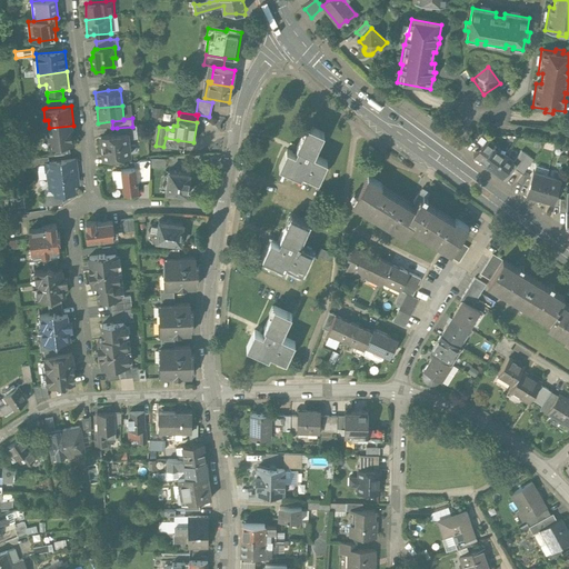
[(323,132),(306,125),(297,147),(298,147),(296,153),(287,149),(279,166),(300,176),(302,173),(318,180),(327,161),(313,155),(323,132)]
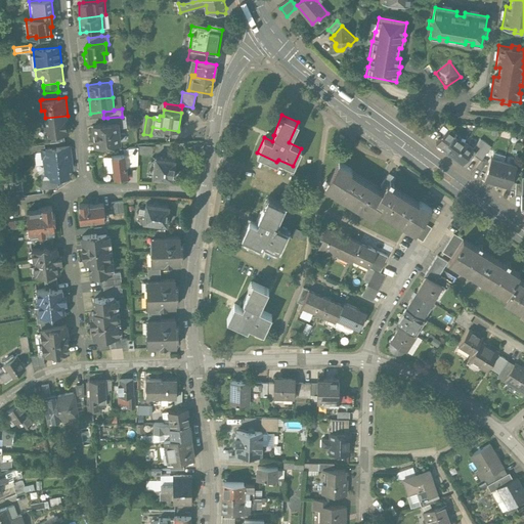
[(46,128),(47,134),(49,135),(63,133),(69,132),(68,116),(45,118),(42,118),(44,128),(46,128)]
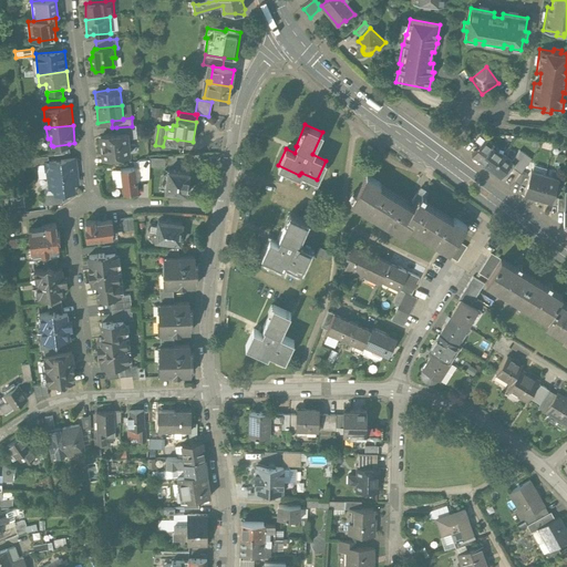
[(116,127),(116,134),(126,133),(127,138),(137,137),(136,125),(132,126),(116,127)]
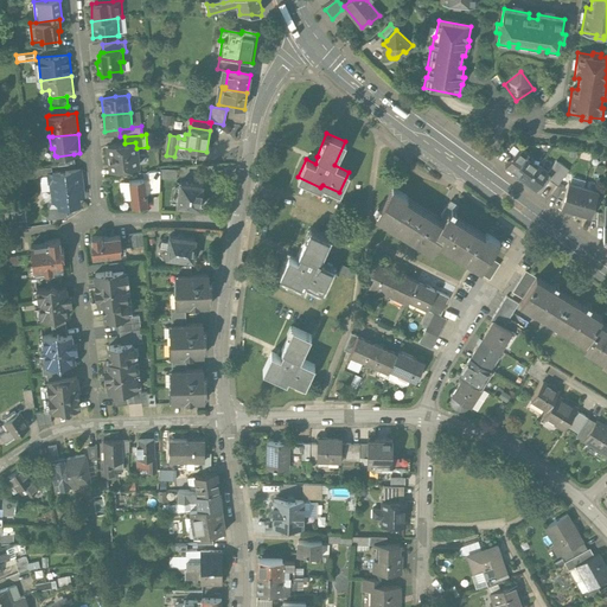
[(107,146),(110,170),(122,167),(126,171),(128,167),(139,166),(136,148),(135,142),(125,144),(107,146)]
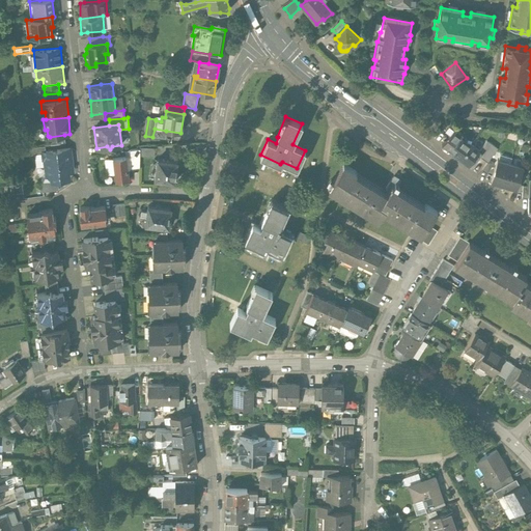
[(441,145),(452,152),(456,146),(454,145),(460,137),(463,134),(454,128),(453,129),(448,124),(444,131),(449,134),(441,145)]
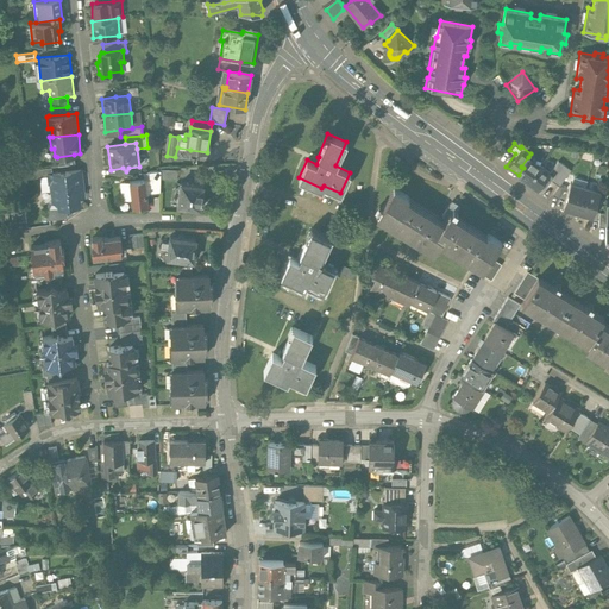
[(177,148),(175,157),(189,158),(190,150),(177,148)]
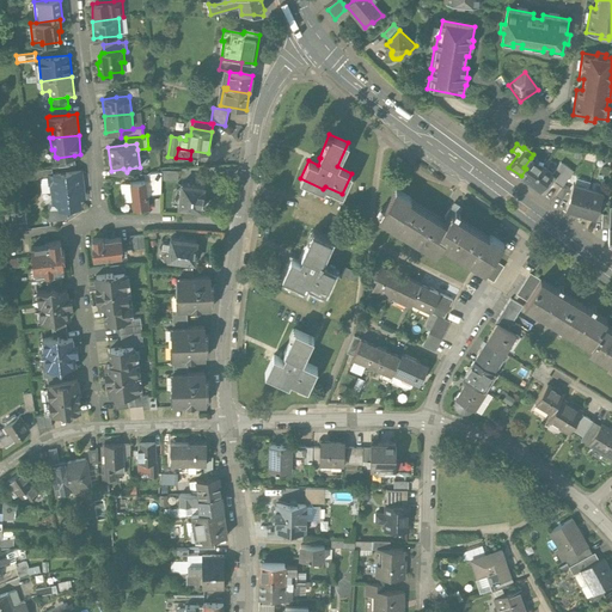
[(74,155),(57,158),(59,166),(75,165),(74,155)]
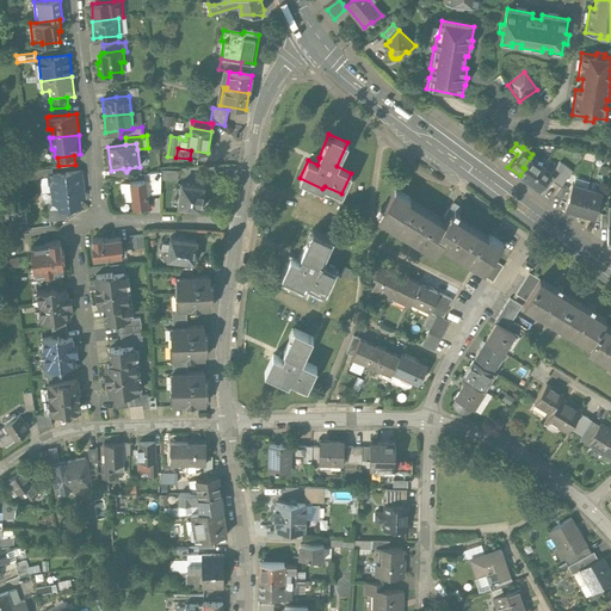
[(537,159),(535,158),(532,160),(530,158),(523,167),(525,168),(520,176),(530,183),(542,166),(535,161),(537,159)]
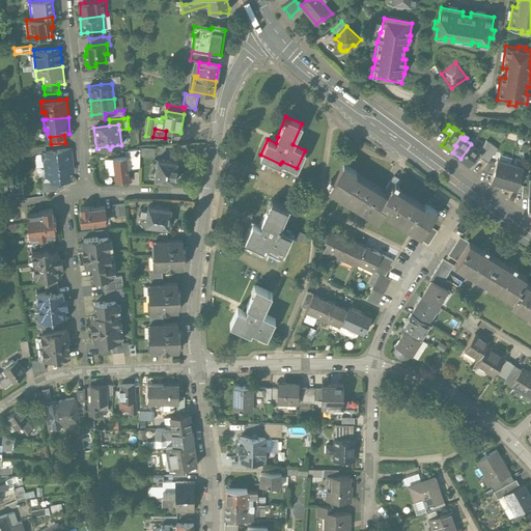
[(474,146),(471,144),(460,159),(469,165),(473,160),(476,161),(479,157),(482,152),(479,150),(481,148),(478,147),(477,149),(474,146)]
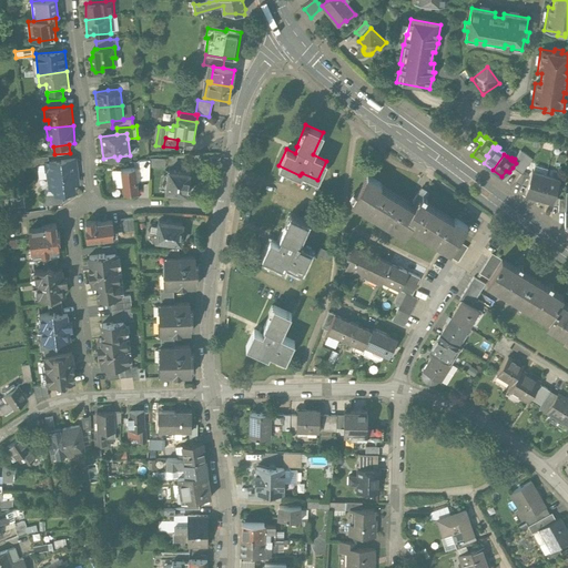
[(44,163),(49,162),(48,155),(31,158),(32,165),(46,164),(44,163)]
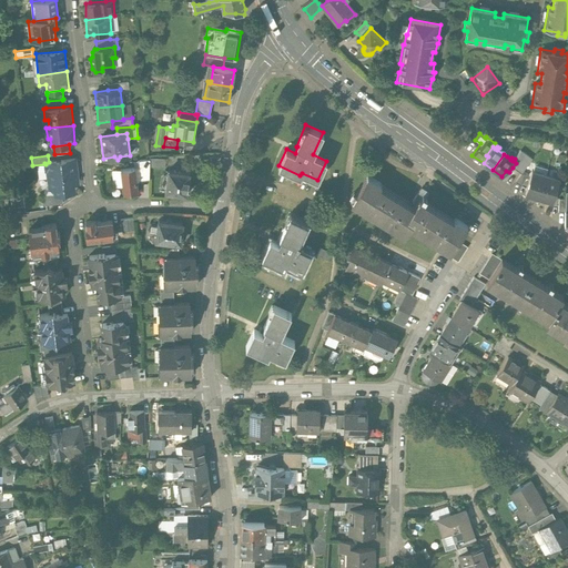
[(520,156),(516,163),(513,168),(521,174),(528,163),(520,156)]
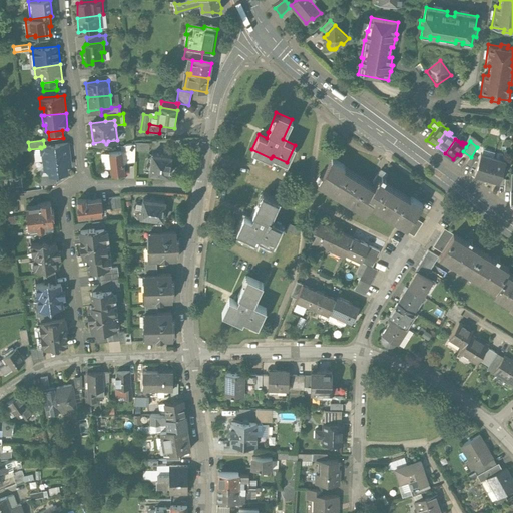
[(56,175),(64,174),(67,171),(66,168),(65,167),(68,161),(68,158),(69,157),(67,143),(44,146),(40,147),(41,148),(41,153),(43,153),(45,170),(49,170),(50,175),(50,176),(56,175)]
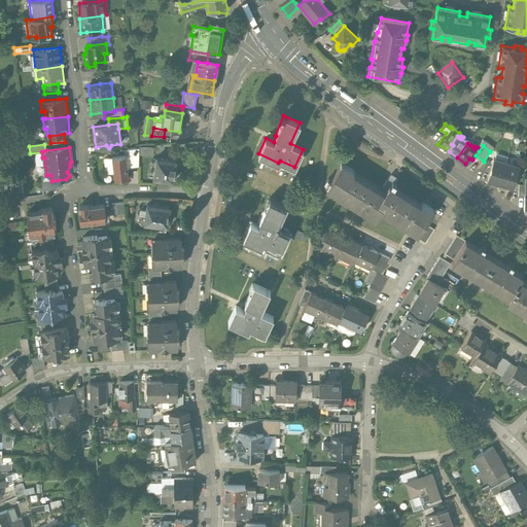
[(139,147),(129,149),(130,154),(127,155),(128,165),(139,164),(139,147)]
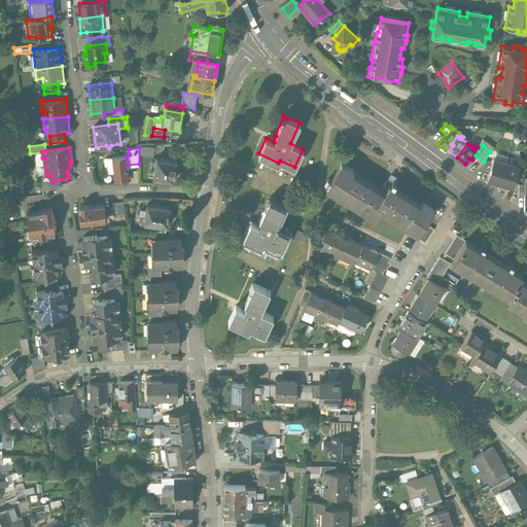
[(495,155),(508,161),(510,155),(497,151),(495,155)]
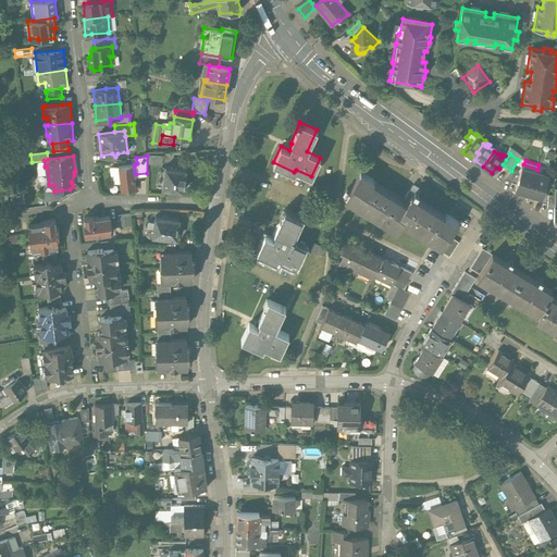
[(135,174),(134,164),(120,165),(122,189),(136,188),(135,181),(135,174)]
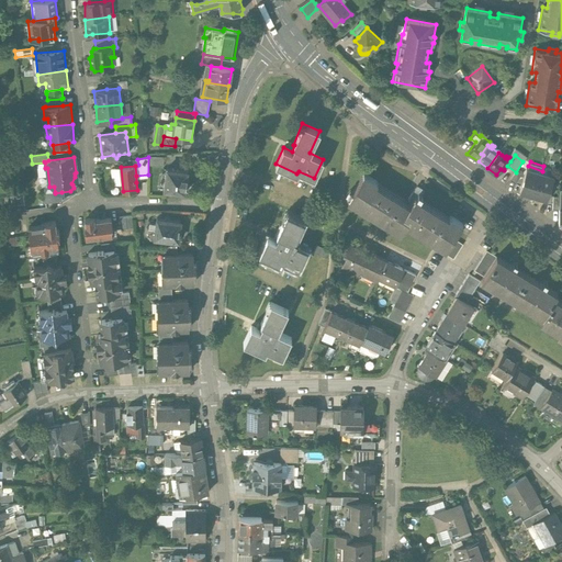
[(165,190),(184,192),(184,191),(187,191),(188,182),(186,182),(187,171),(167,168),(165,190)]
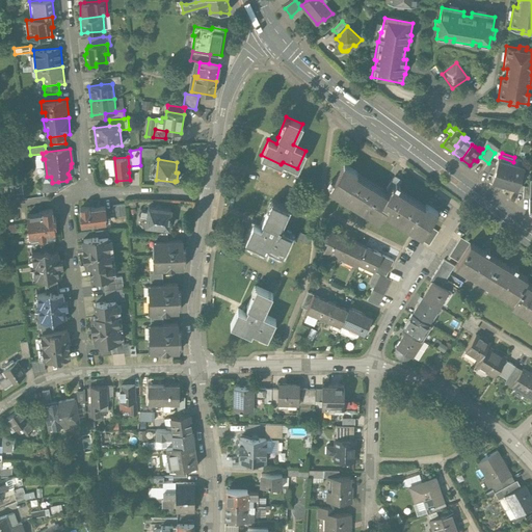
[(505,186),(511,164),(499,161),(493,182),(505,186)]
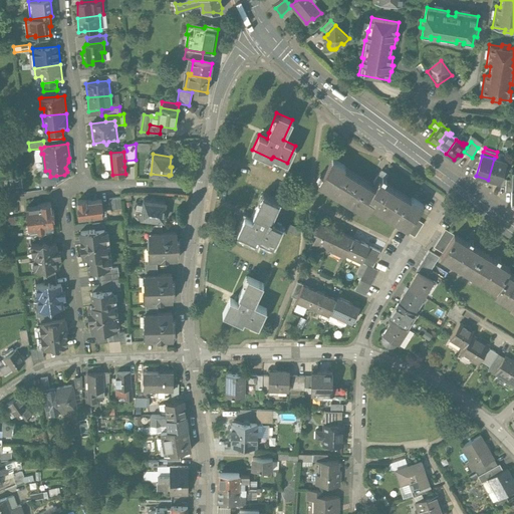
[(500,184),(506,163),(494,159),(488,180),(500,184)]
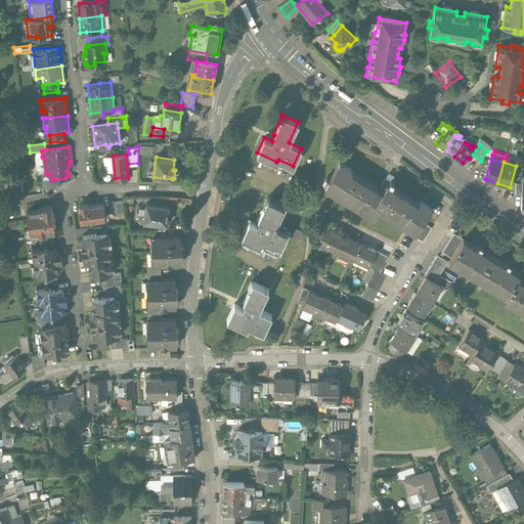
[(351,170),(339,163),(324,186),(373,217),(379,209),(416,232),(431,209),(421,202),(418,207),(391,189),(392,187),(391,186),(393,183),(392,182),(394,179),(388,176),(381,186),(384,188),(381,194),(348,174),(351,170)]
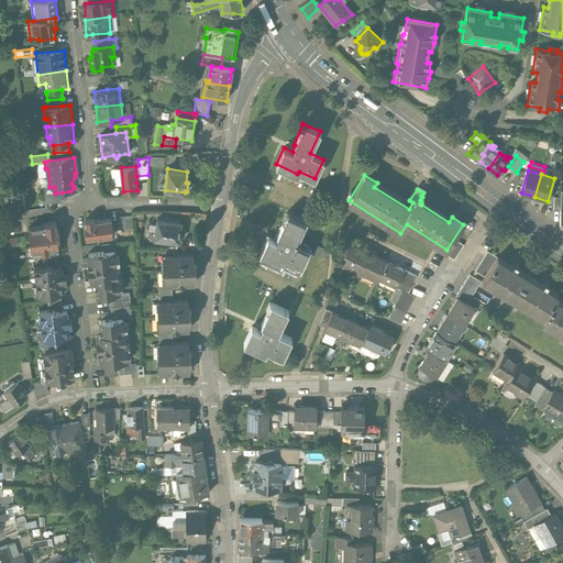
[(24,203),(23,191),(10,192),(11,206),(24,203)]
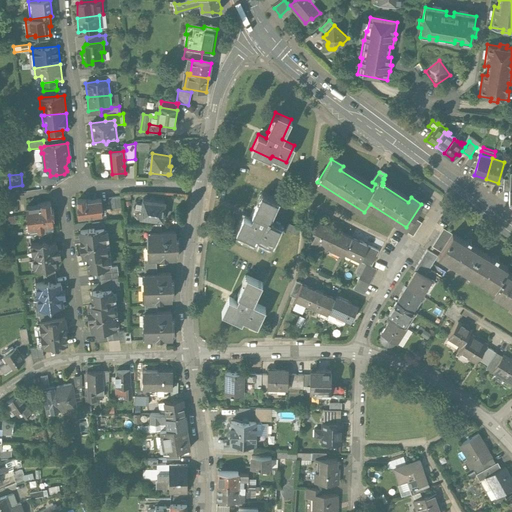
[(56,182),(56,175),(50,176),(50,175),(38,176),(39,184),(56,182)]
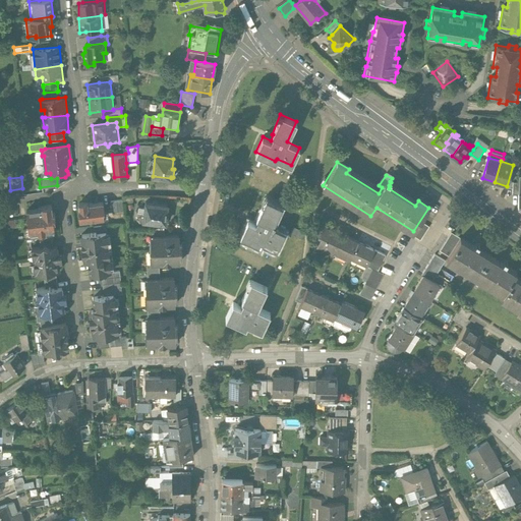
[(281,206),(265,197),(255,218),(257,218),(254,224),(248,221),(240,236),(259,245),(262,242),(276,248),(284,231),(274,226),(275,224),(273,223),(281,206)]
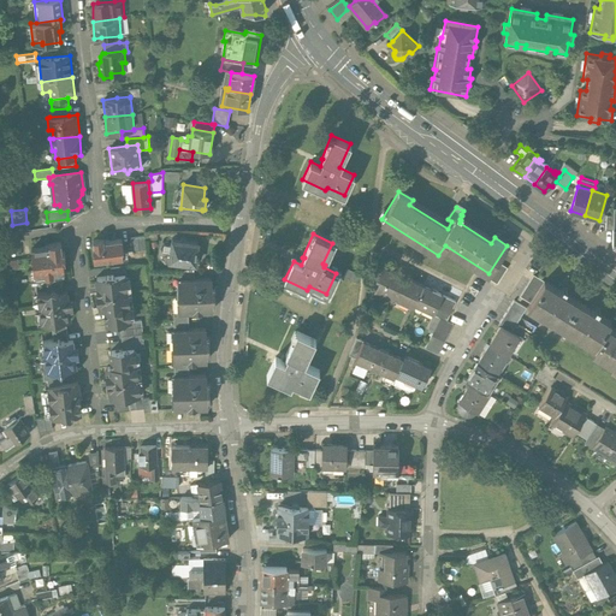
[(146,249),(144,238),(144,237),(130,238),(132,252),(146,249)]
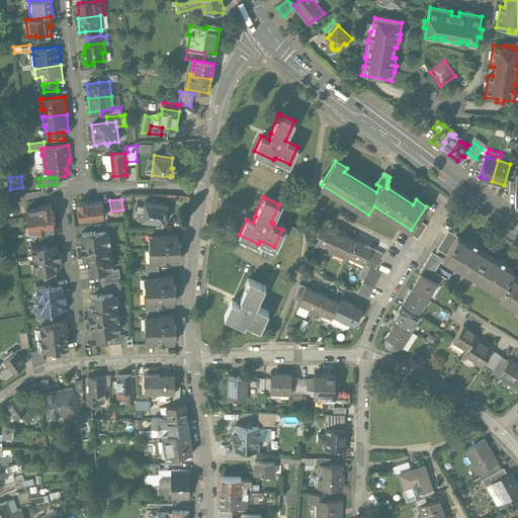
[(79,209),(78,210),(79,220),(102,218),(101,209),(103,209),(102,201),(86,203),(86,201),(78,202),(79,209)]
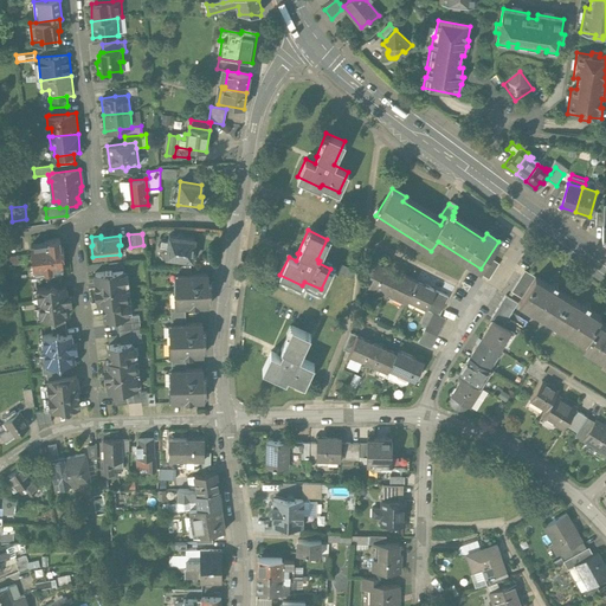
[(168,236),(166,256),(192,259),(194,238),(168,236)]
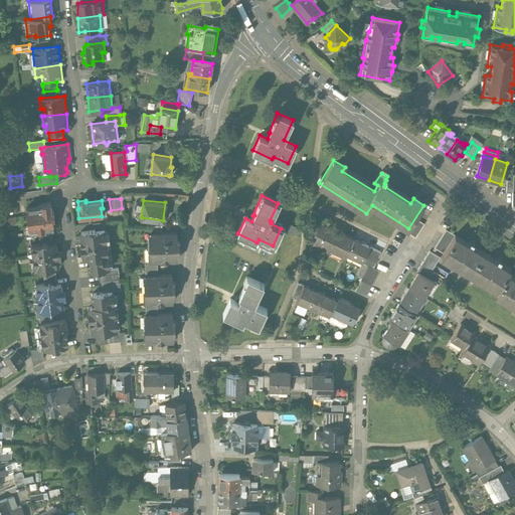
[(26,207),(29,229),(38,228),(38,230),(45,229),(45,227),(54,226),(53,218),(54,218),(53,209),(52,210),(51,202),(41,203),(41,205),(26,207)]
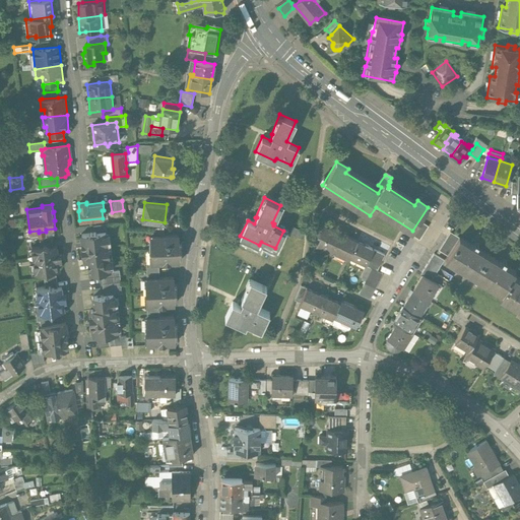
[(409,235),(419,241),(429,228),(418,221),(409,235)]
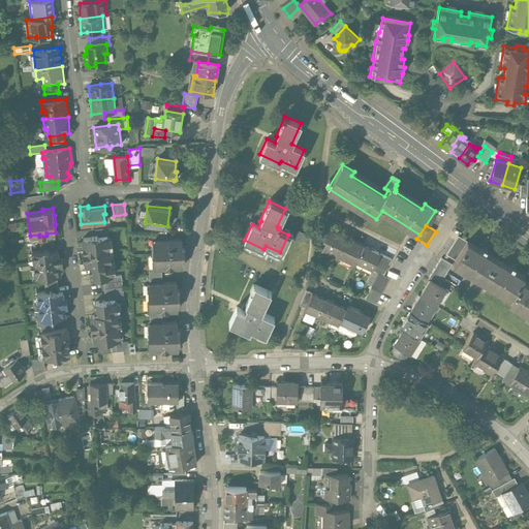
[(327,239),(322,249),(338,256),(338,255),(346,238),(328,228),(323,238),(327,239)]
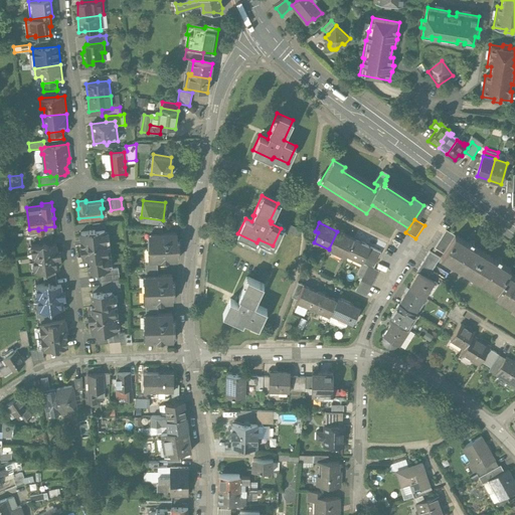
[(301,229),(290,224),(287,231),(299,236),(301,229)]
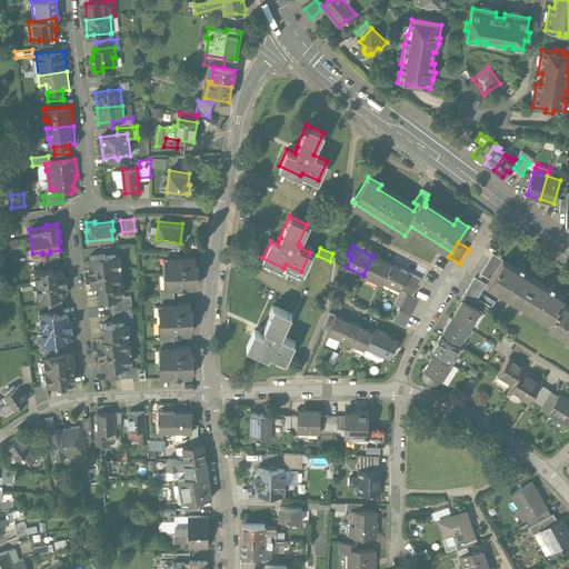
[(116,252),(106,253),(98,255),(89,256),(90,270),(89,270),(90,279),(91,279),(92,286),(96,286),(97,293),(98,293),(98,298),(109,297),(121,296),(116,252)]
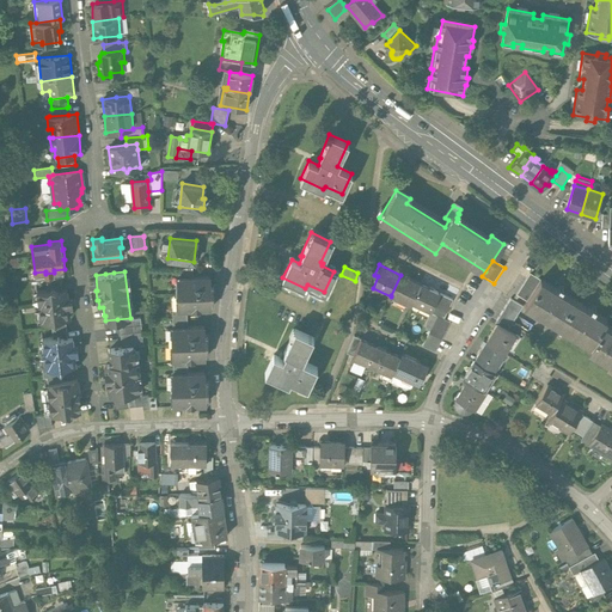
[(540,280),(530,274),(516,295),(527,303),(540,280)]
